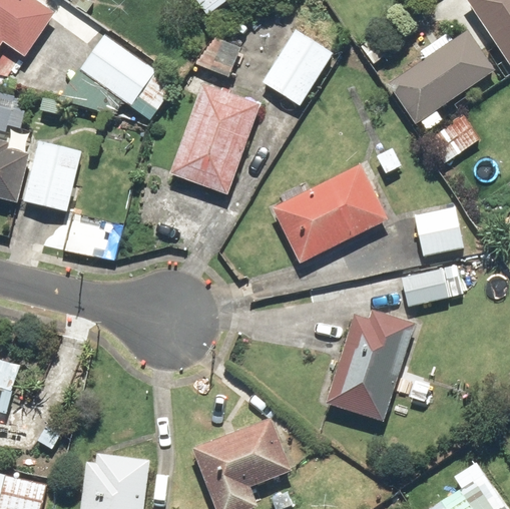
[(0,0),(0,43),(2,41),(22,55),(52,11),(35,0),(0,0)]
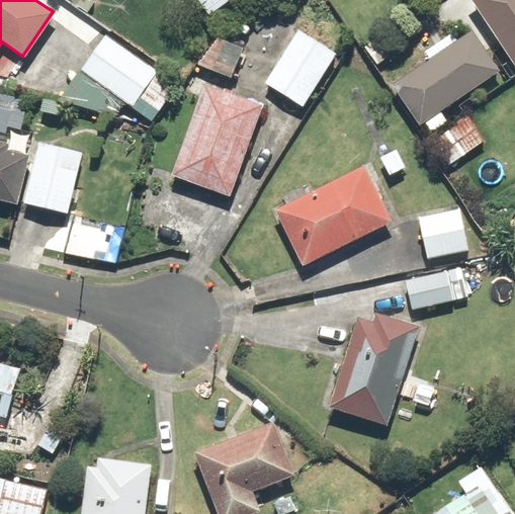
[(200,0),(213,15),(231,0),(200,0)]
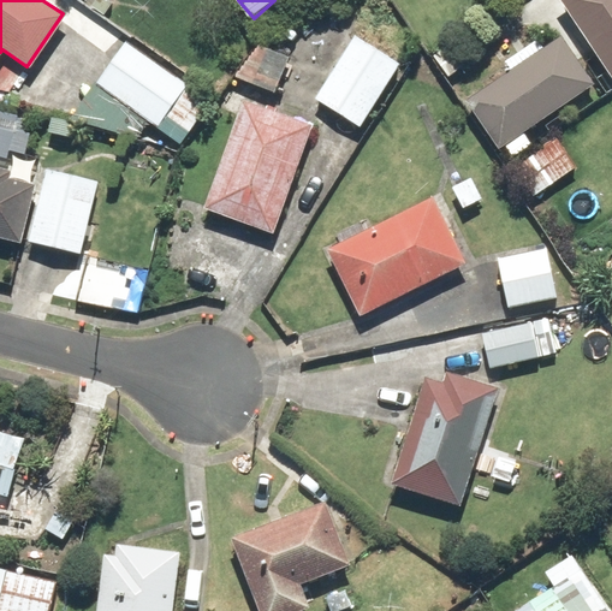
[(563,0),(611,75),(611,0),(563,0)]
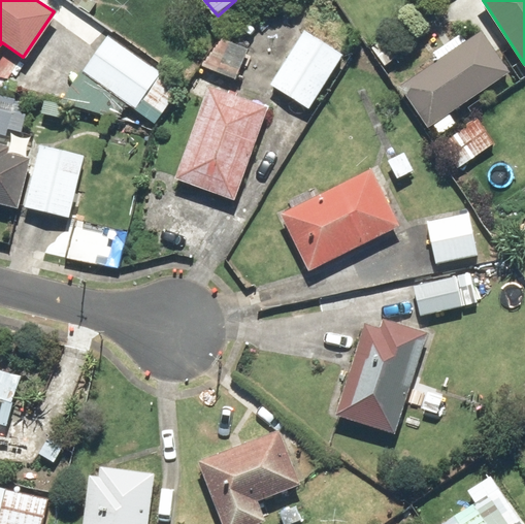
[(402,24),(370,45),(383,64),(415,42),(402,24)]
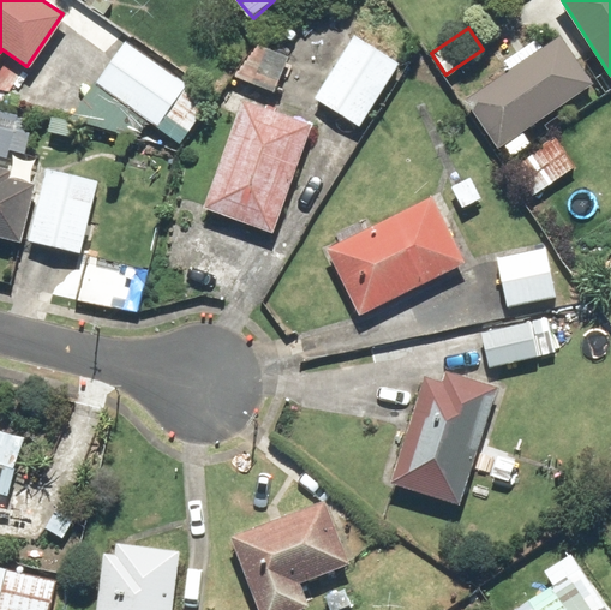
[(497,148),(504,142),(511,154),(527,143),(519,132),(591,81),(557,34),(463,100),(497,148)]
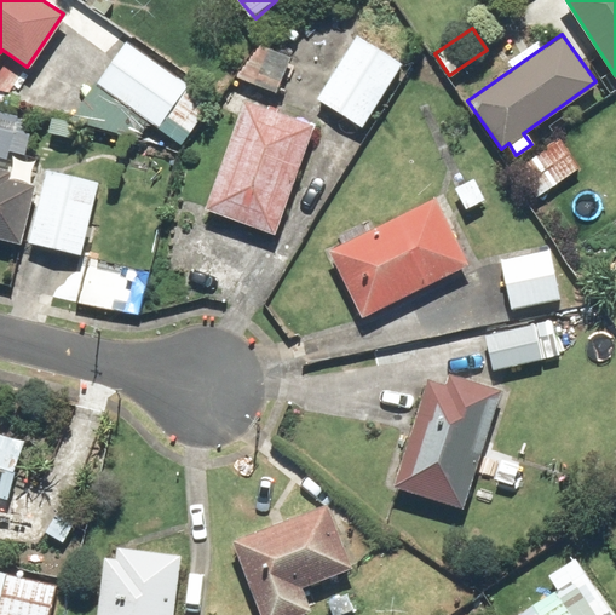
[(403,63),(355,35),(317,99),(366,127),(403,63)]
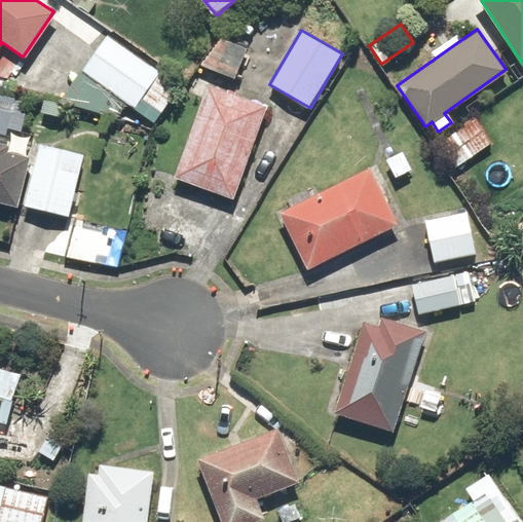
[(248,47),(212,32),(199,63),(235,78),(248,47)]
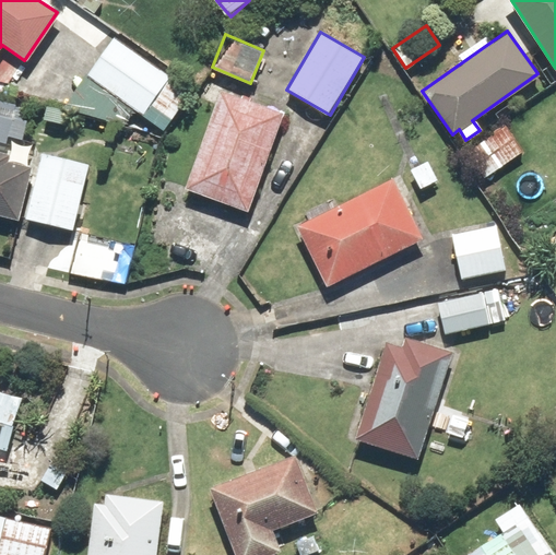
[(64,104),(74,111),(127,126),(165,74),(114,36),(64,104)]
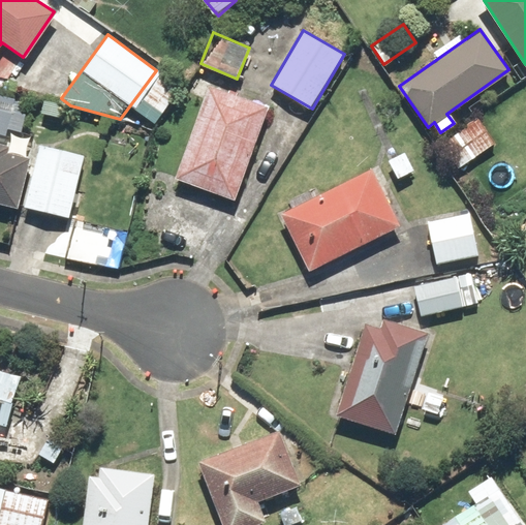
[(268,106),(209,84),(173,179),(231,202),(268,106)]
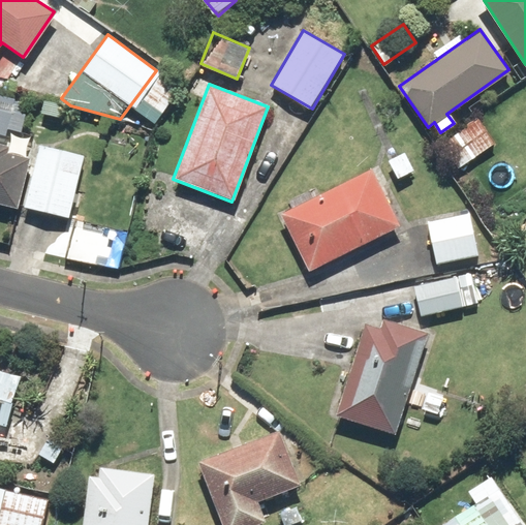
[(495,141),(474,114),(439,142),(460,168),(495,141)]
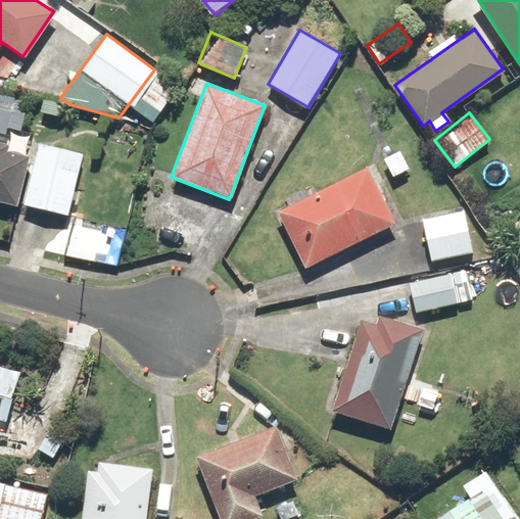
[(10,132),(7,145),(0,143),(0,201),(17,206),(30,157),(24,155),(29,136),(10,132)]
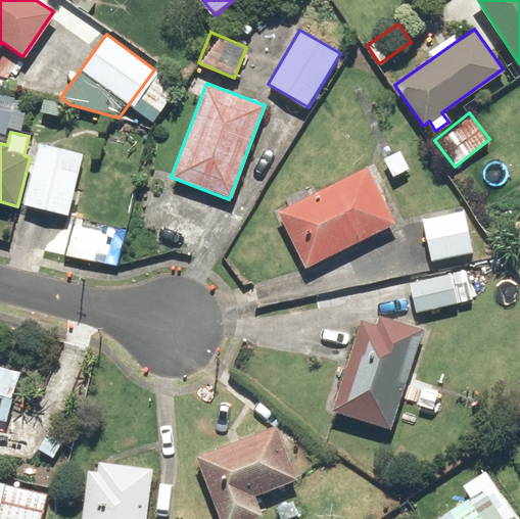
[(84,151),(39,141),(24,204),(68,216),(84,151)]
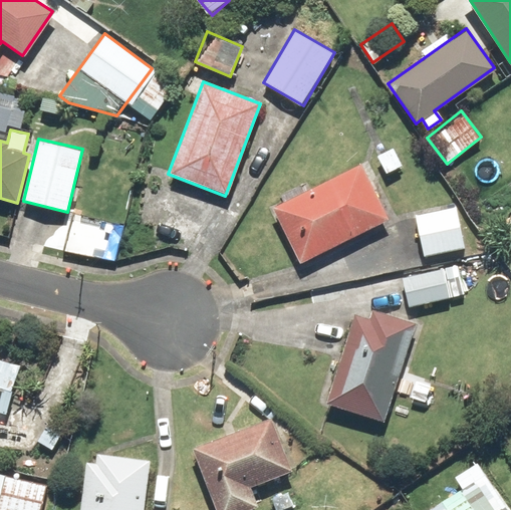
[(359,164),(273,206),(302,263),(388,220),(359,164)]
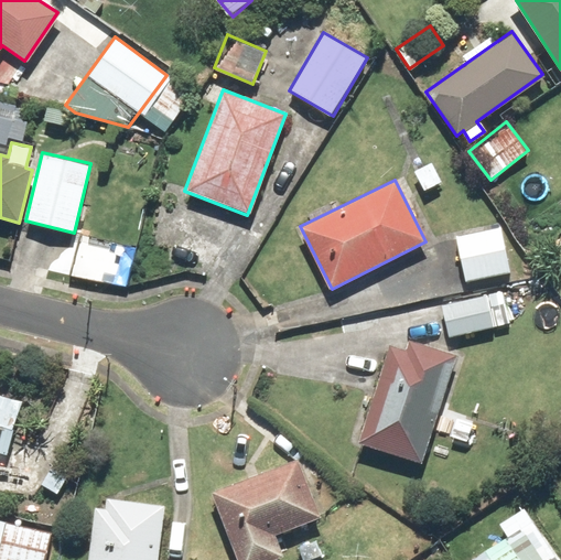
[(499,227),(455,236),(464,281),(509,272),(499,227)]
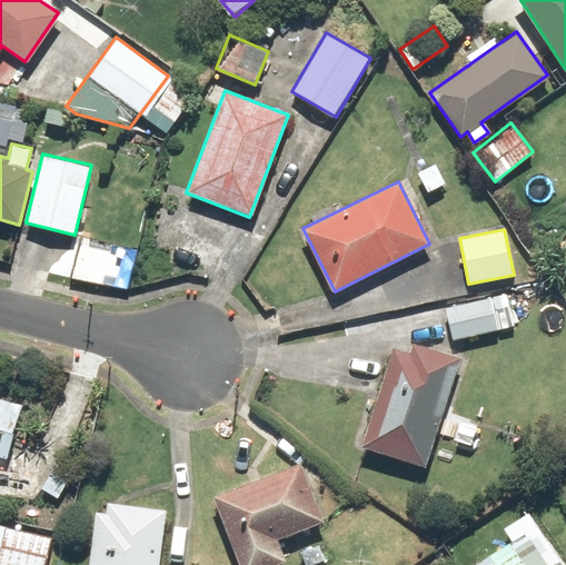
[(115,247),(92,241),(86,271),(108,276),(115,247)]
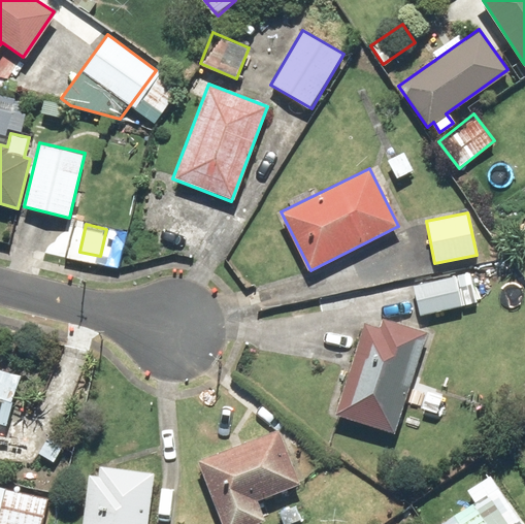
[(456,274),(411,283),(416,314),(462,305),(456,274)]
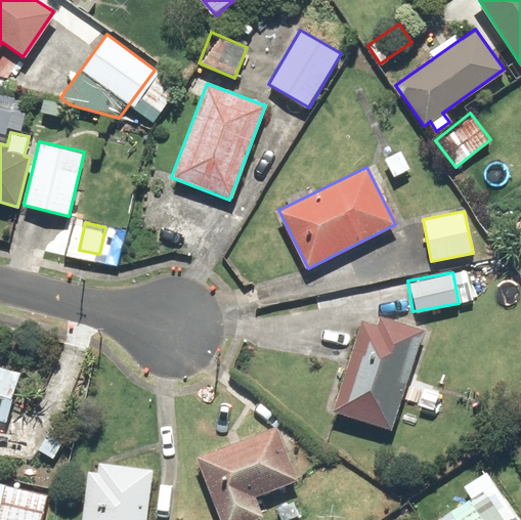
[(392,431),(423,331),(379,317),(376,326),(360,320),(333,413),(392,431)]
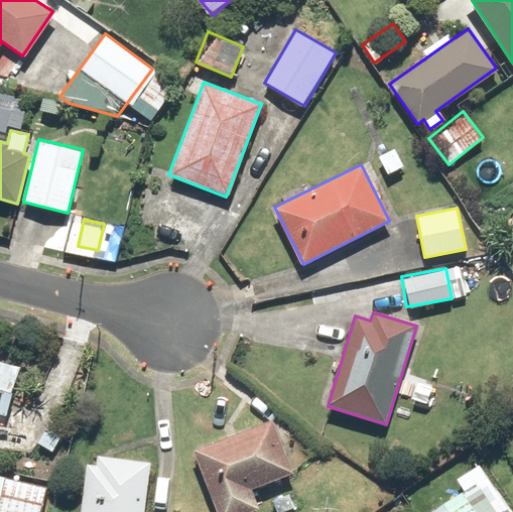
[(0,410),(8,412),(19,364),(0,359),(0,410)]
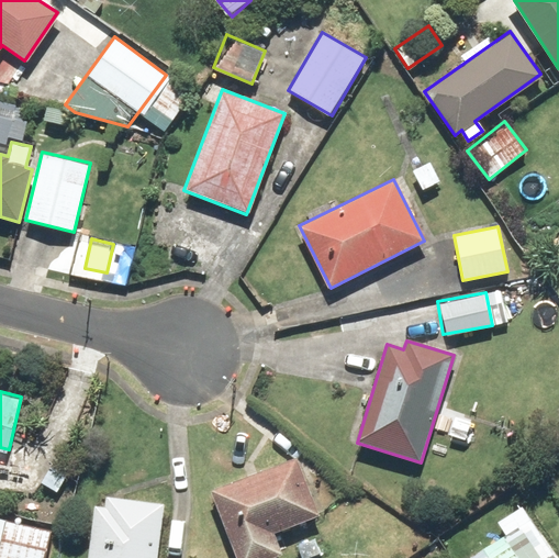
[(210,490),(238,557),(268,557),(283,551),(277,536),(323,516),(297,454),(210,490)]
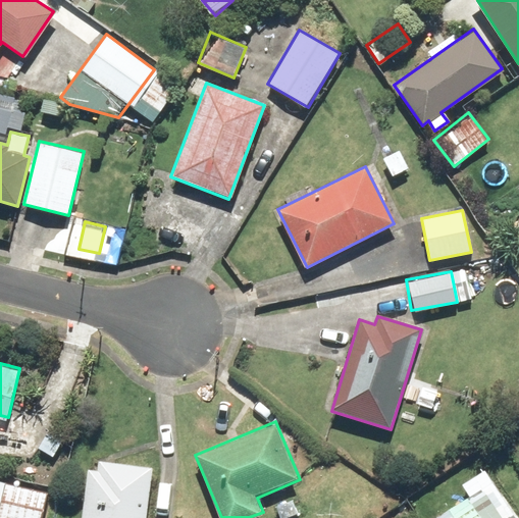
[(144,517),(149,467),(99,462),(98,471),(85,470),(81,517),(144,517)]
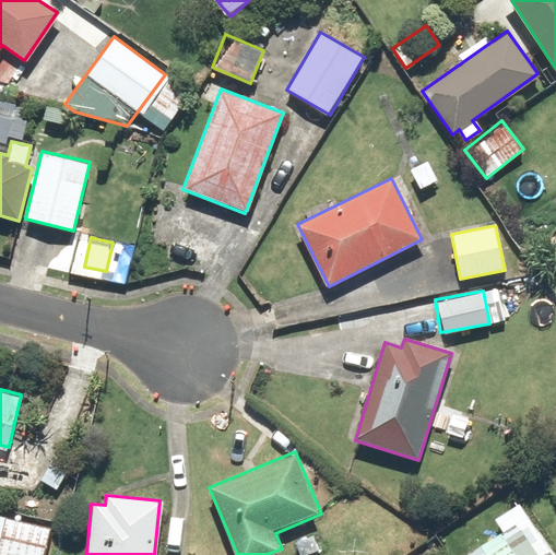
[(42,554),(49,527),(0,512),(0,554),(42,554)]
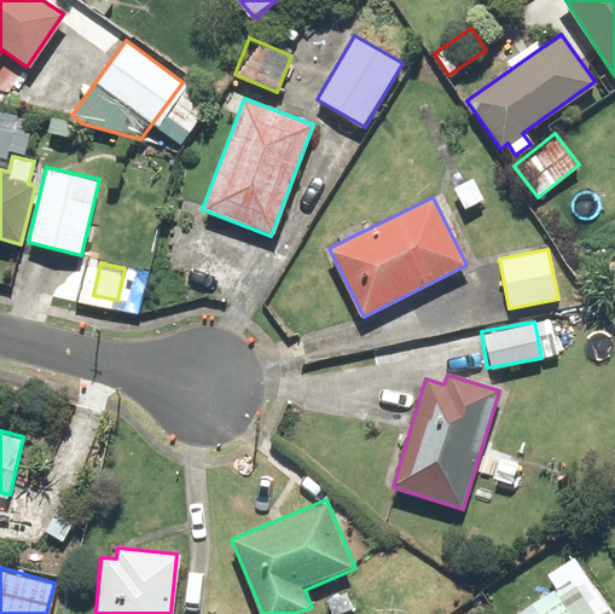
[(595,613),(576,581),(520,613),(595,613)]
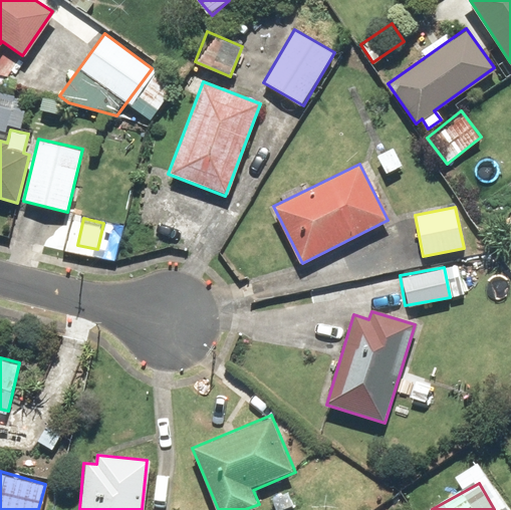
All buildings are outlined.
